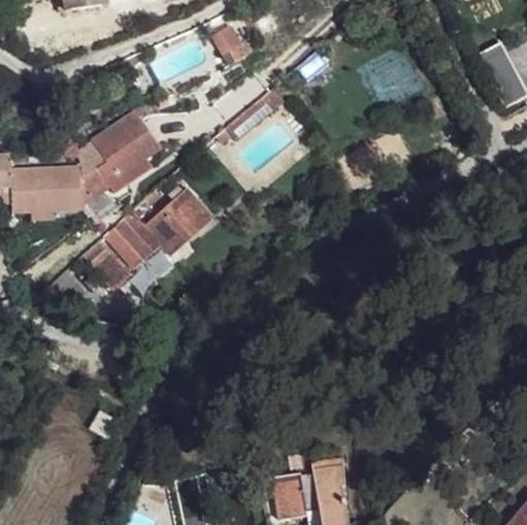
[(63,0),(65,10),(106,3),(105,0),(63,0)]
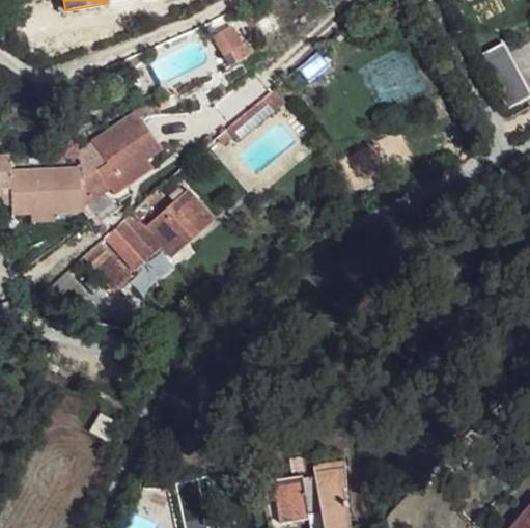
[(230,26),(212,35),(221,55),(241,45),(230,26)]
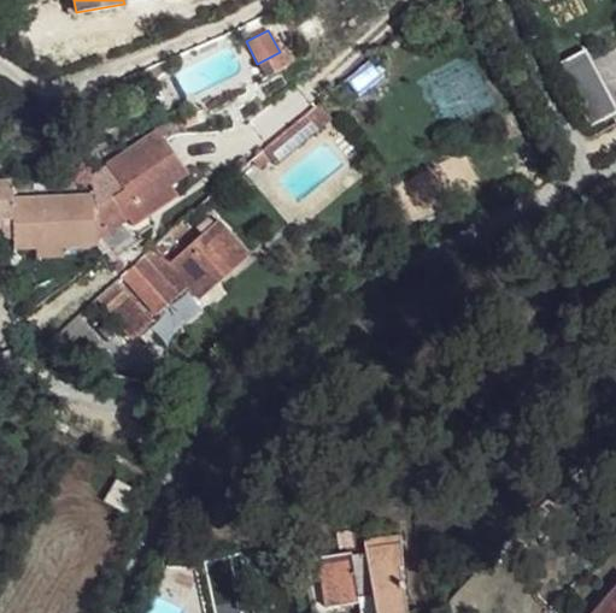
[(588,122),(615,106),(615,100),(585,41),(555,57),(588,122)]
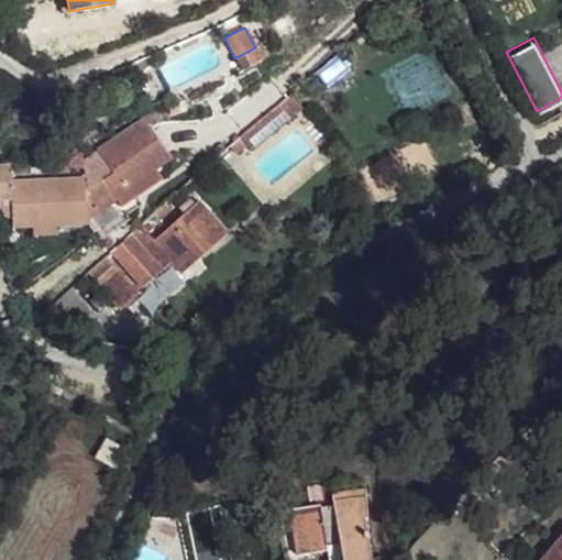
[(279,103),(287,111),(299,101),(291,92),(279,103)]
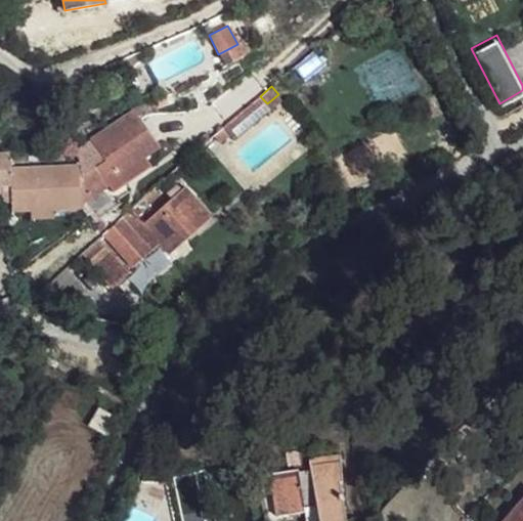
[(230,133),(234,138),(270,106),(267,103),(260,96),(224,126),(230,133)]
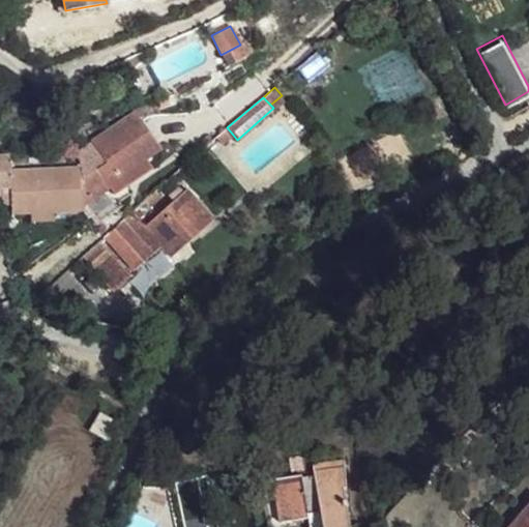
[(82,165),(83,194),(107,177),(110,182),(116,189),(152,165),(147,156),(162,146),(136,109),(91,140),(100,152),(82,165)]
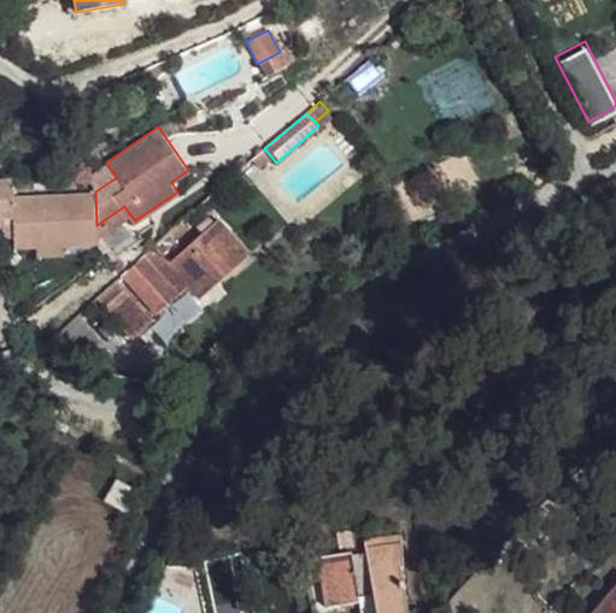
[(254,158),(260,165),(271,157),(264,148),(254,158)]
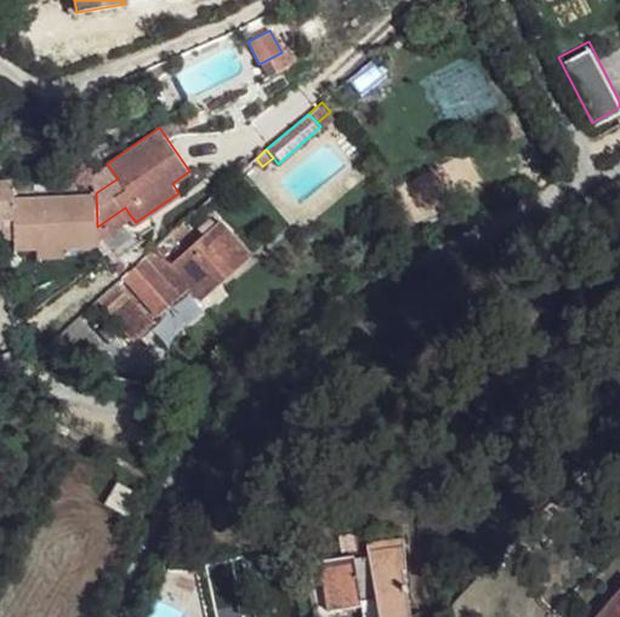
[(107,164),(94,173),(96,193),(118,178),(107,164)]
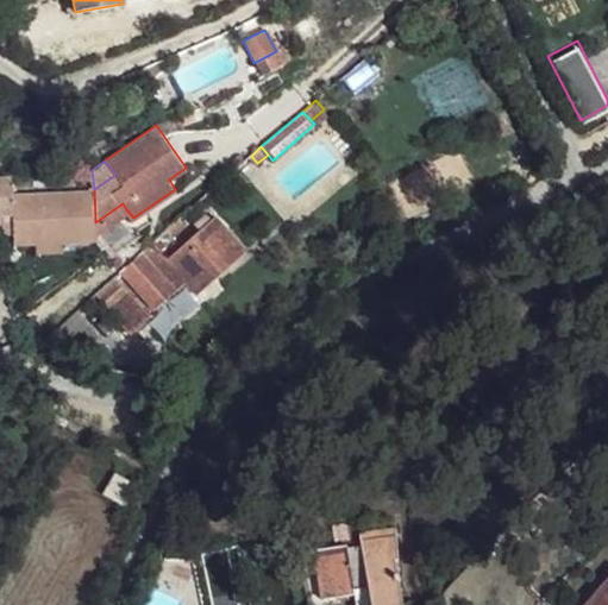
[(12,178),(0,178),(0,213),(5,213),(12,213),(12,224),(13,244),(35,243),(62,241),(96,240),(96,231),(95,222),(94,189),(92,189),(12,193),(12,178)]
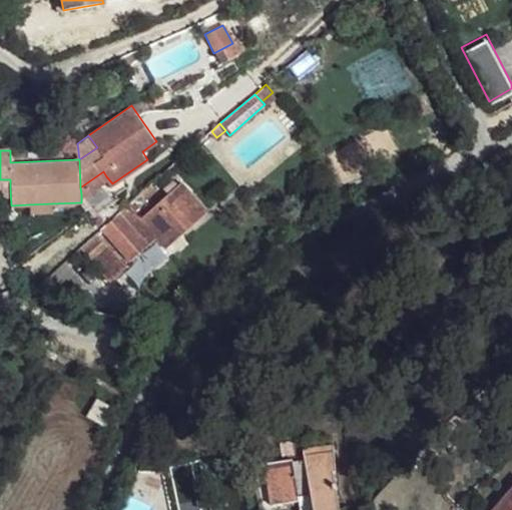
[(103,171),(80,187),(81,194),(106,176),(103,171)]
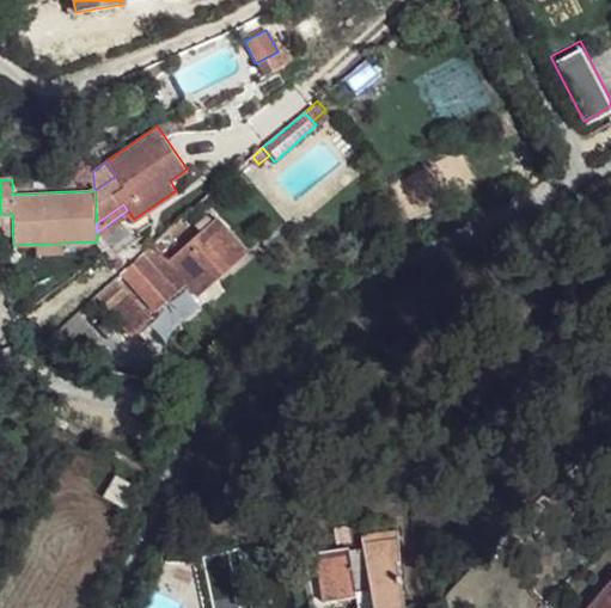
[(188,282),(195,289),(215,270),(220,275),(248,251),(218,216),(169,259),(181,272),(188,282)]
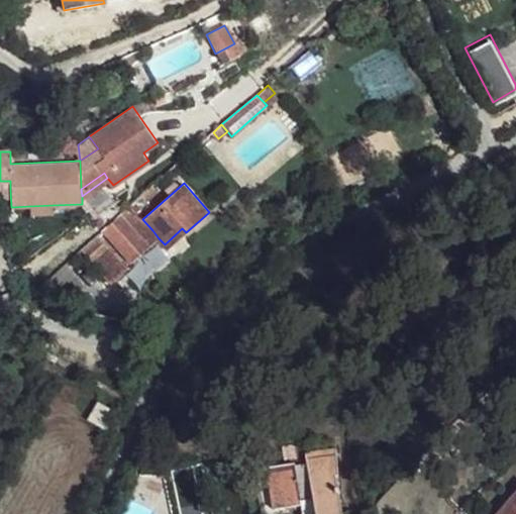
[(130,204),(102,230),(130,264),(151,243),(146,236),(152,230),(142,219),(130,204)]
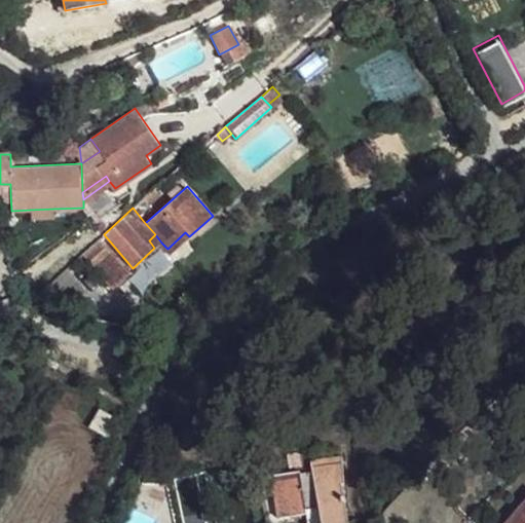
[(30,210),(31,219),(54,218),(53,209),(30,210)]
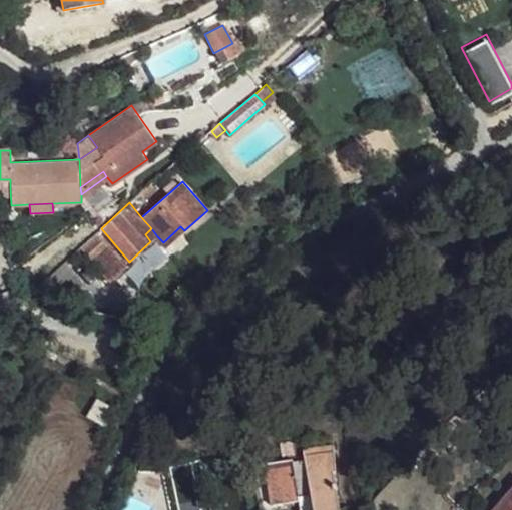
[(180,226),(163,242),(167,245),(177,235),(184,230),(180,226)]
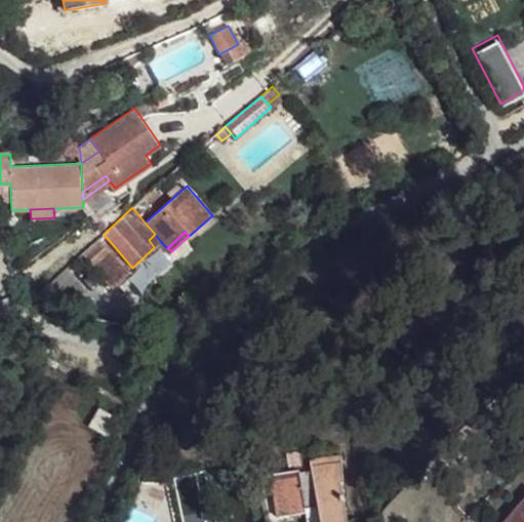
[(154,247),(161,242),(155,234),(149,240),(154,247)]
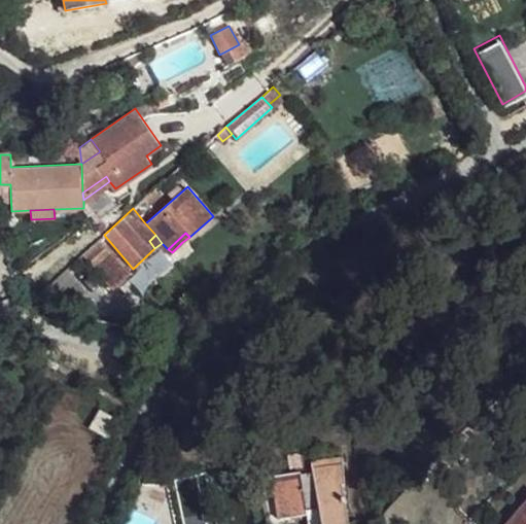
[(84,254),(96,266),(113,251),(101,239),(84,254)]
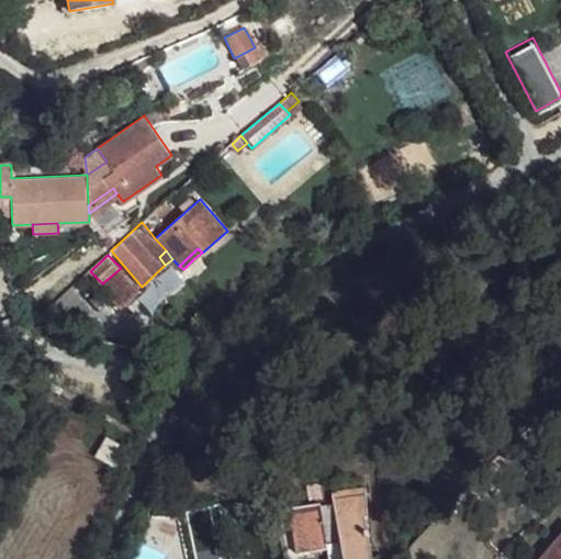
[(194,258),(183,269),(191,278),(203,267),(194,258)]
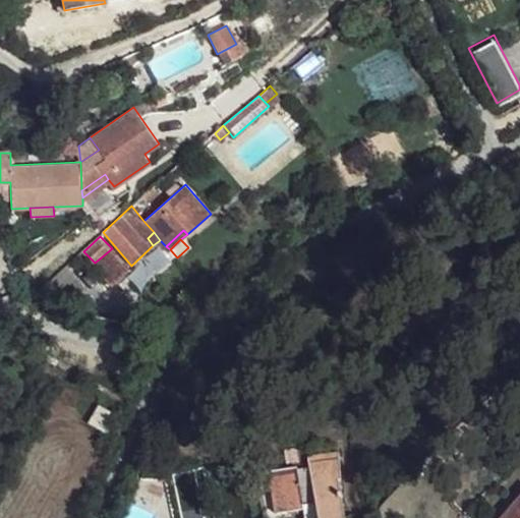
[(95,263),(112,283),(129,269),(112,248),(95,263)]
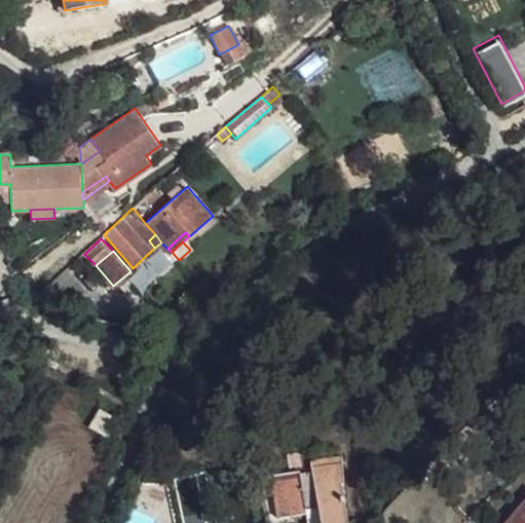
[(64,269),(31,299),(59,309),(81,289),(64,269)]
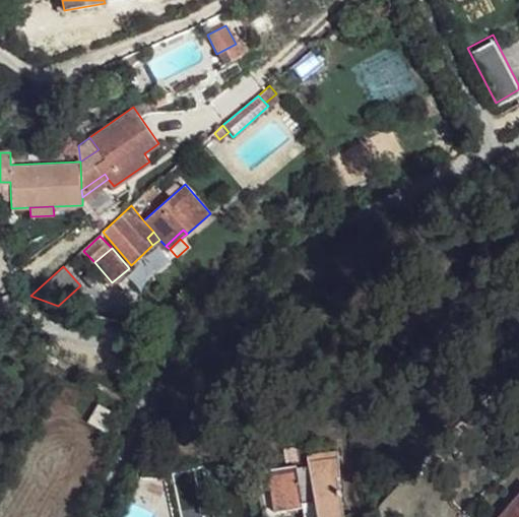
[(107,425),(117,406),(99,395),(87,413),(107,425)]
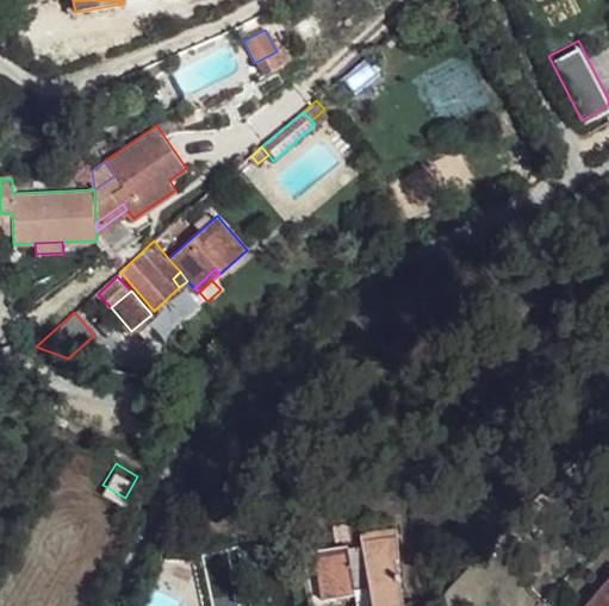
[(346,544),(314,550),(322,600),(353,595),(352,591),(367,587),(370,605),(387,605),(401,604),(393,558),(398,558),(396,526),(358,532),(360,547),(346,549),(346,544)]
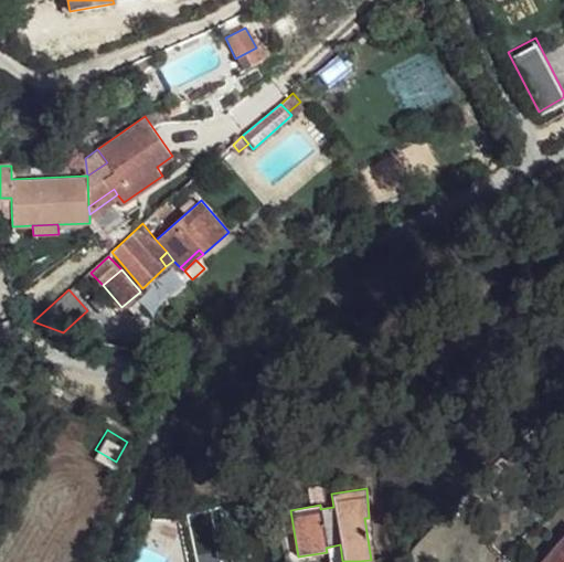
[(226,526),(212,528),(219,559),(233,557),(226,526)]
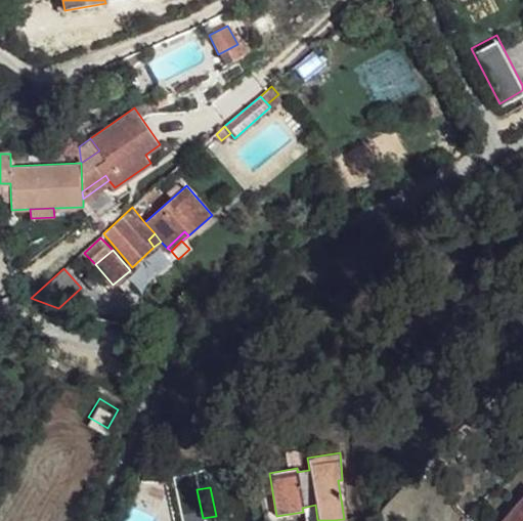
[(522,520),(522,498),(504,520),(522,520)]
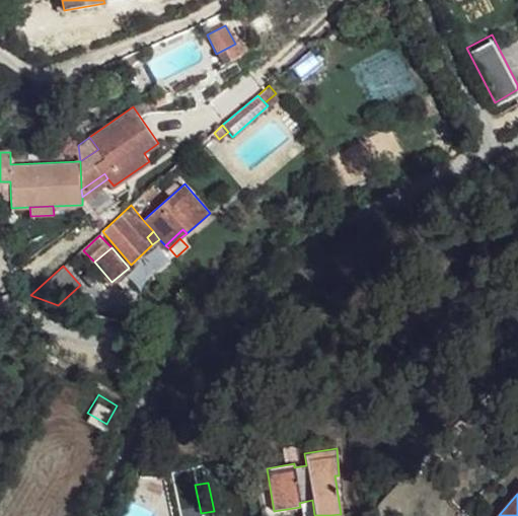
[(300,507),(301,515),(341,515),(341,514),(329,515),(314,515),(312,500),(299,503),(300,507)]
